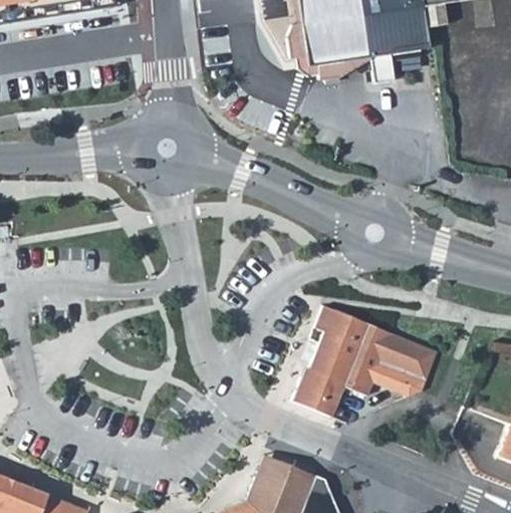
[(0,0),(0,8),(58,0),(0,0)]
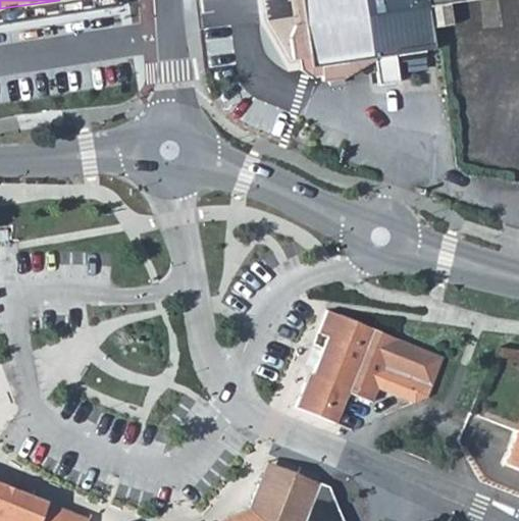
[(303,0),(307,21),(302,22),(293,37),(296,60),(301,60),(312,58),(314,68),(323,66),(324,76),(326,82),(344,79),(380,56),(383,56),(387,83),(406,81),(402,53),(435,49),(432,27),(427,0),(303,0)]
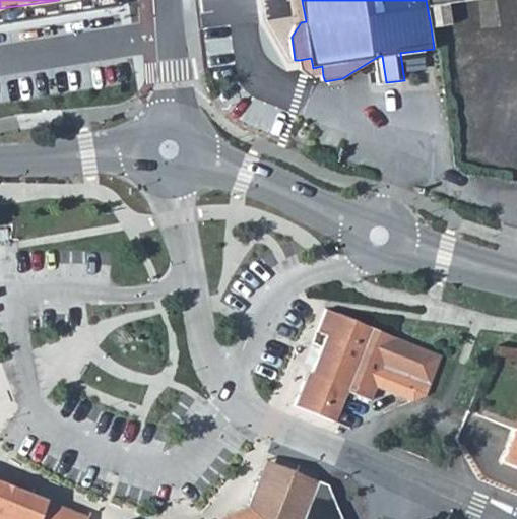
[(297,0),(301,22),(306,21),(302,0),(297,0)]
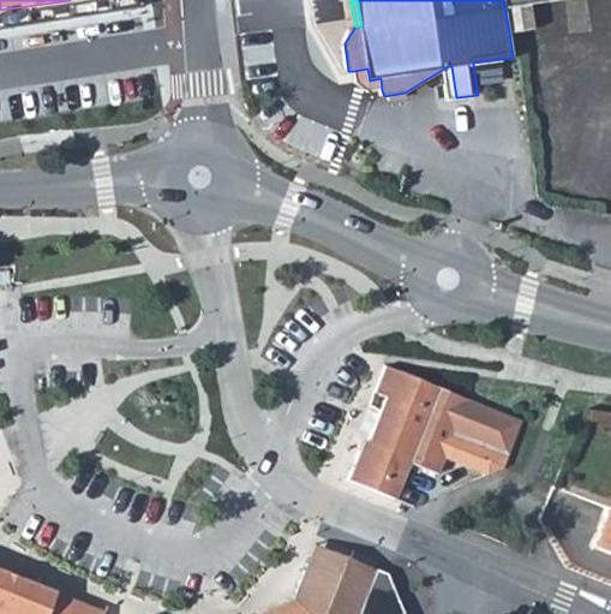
[(503,0),(509,31),(533,28),(529,5),(557,0),(503,0)]
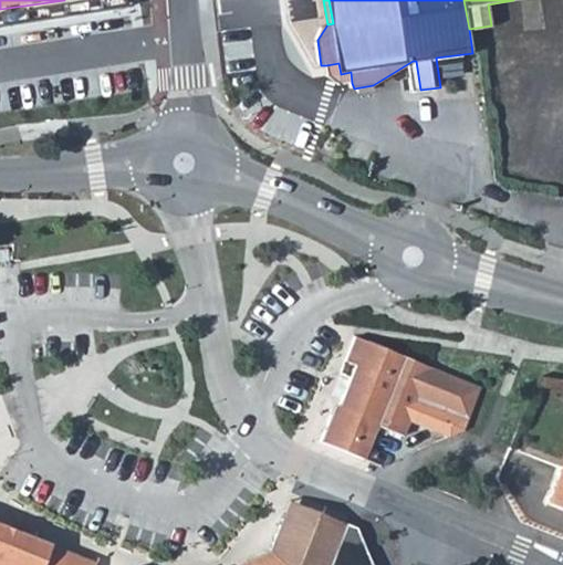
[(339,63),(326,65),(329,75),(339,85),(352,83),(351,72),(341,74),(339,63)]
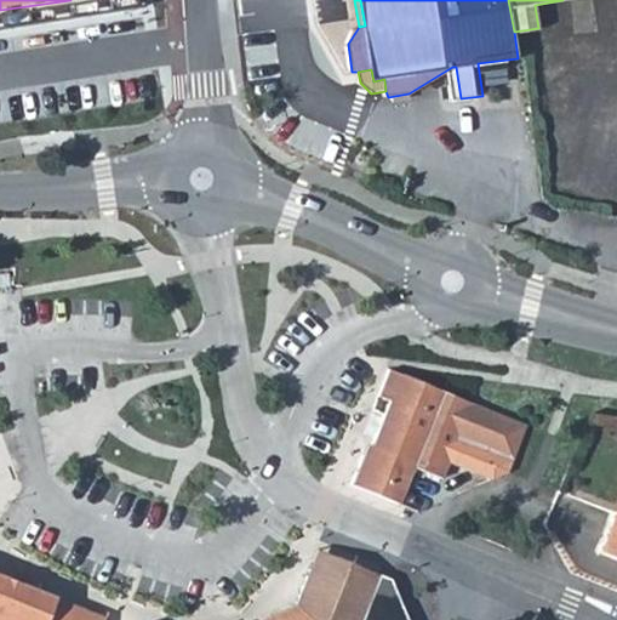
[(15,269),(0,269),(0,272),(1,284),(16,283),(15,269)]
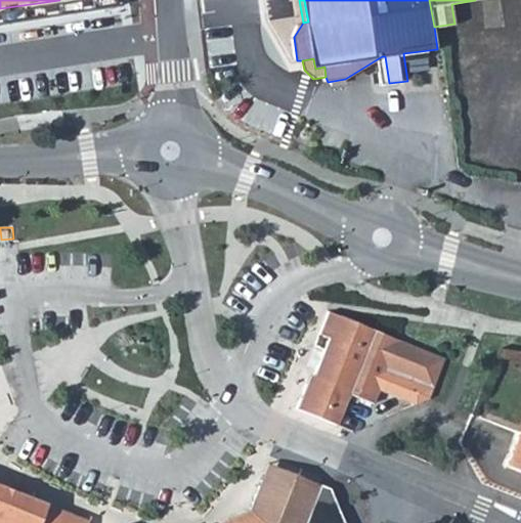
[(313,374),(299,407),(339,425),(352,393),(373,402),(376,400),(386,378),(389,368),(435,388),(447,358),(333,310),(323,334),(332,337),(316,375),(313,374)]
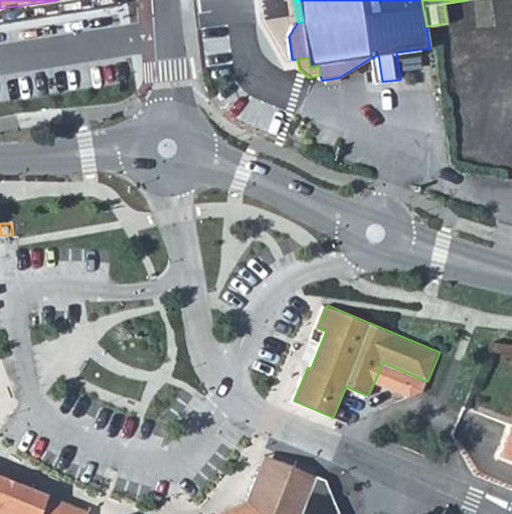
[(511,422),(498,455),(511,461),(511,422)]
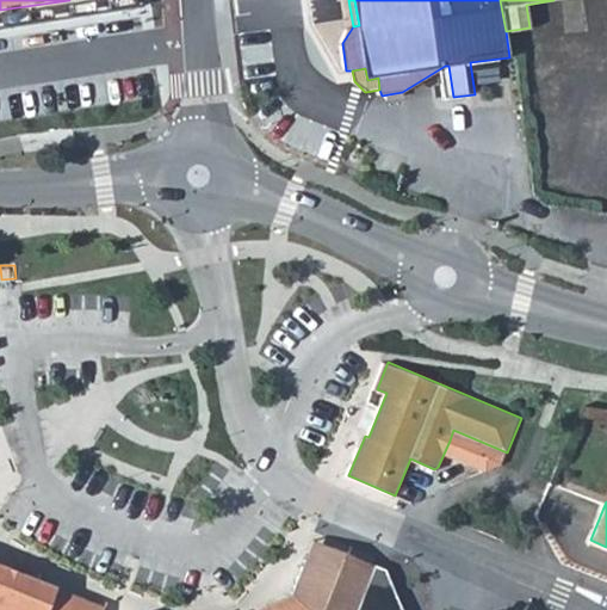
[(315,540),(292,595),(307,609),(404,609),(389,571),(321,542),(315,540)]
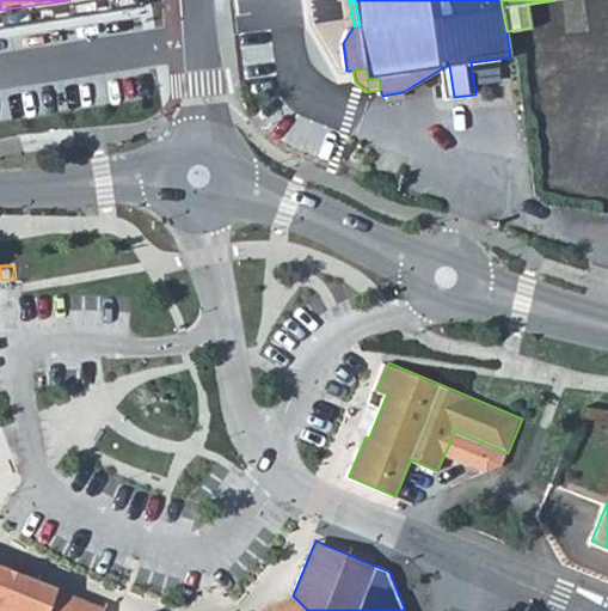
[(0,610),(45,610),(55,588),(0,564),(0,610)]
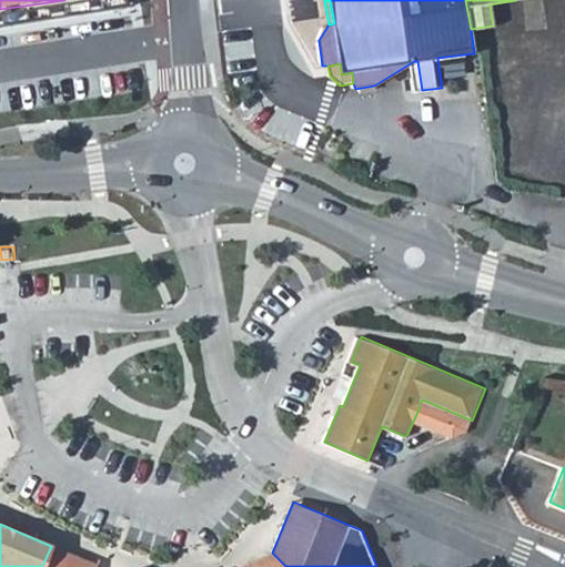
[(51,546),(42,566),(97,566),(98,564),(51,546)]
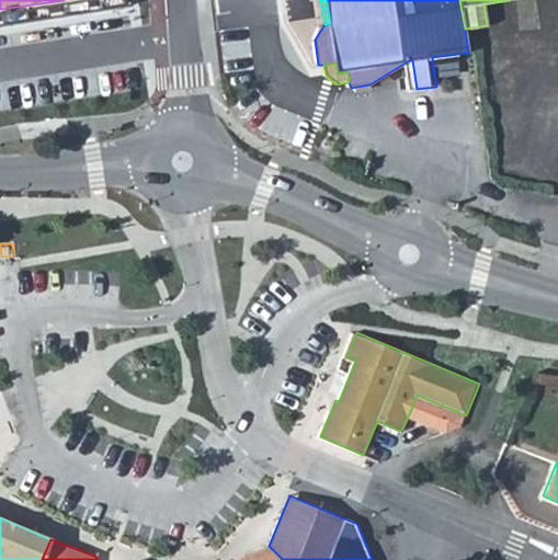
[(282,559),(269,546),(237,559),(282,559)]
